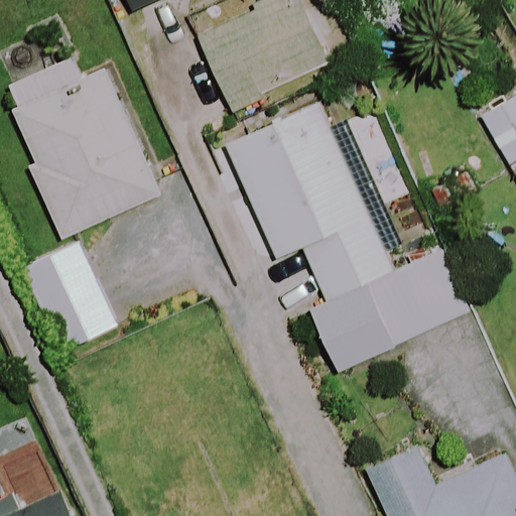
[(162,0),(125,0),(133,14),(162,0)]
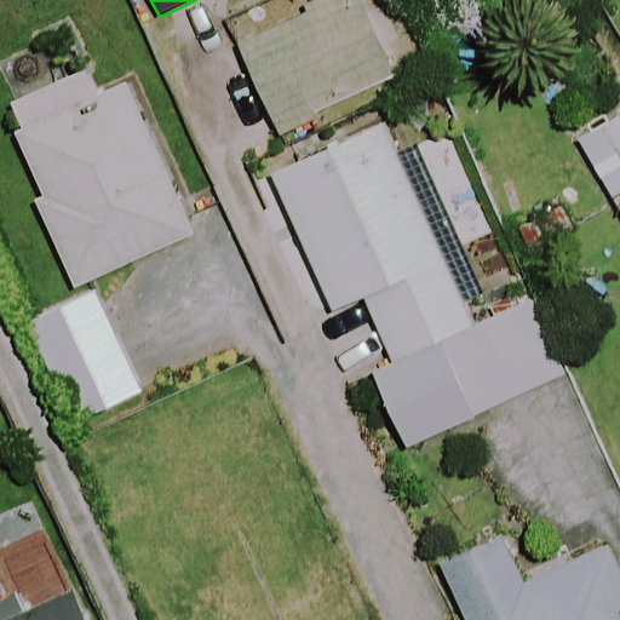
[(392,78),(355,0),(327,0),(235,44),(276,132),(392,78)]
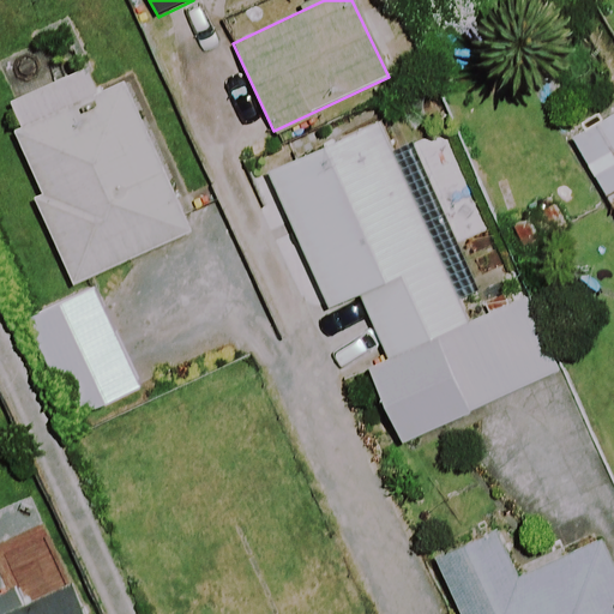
[(92,100),(82,76),(5,108),(42,194),(35,197),(72,284),(187,236),(124,86),(92,100)]
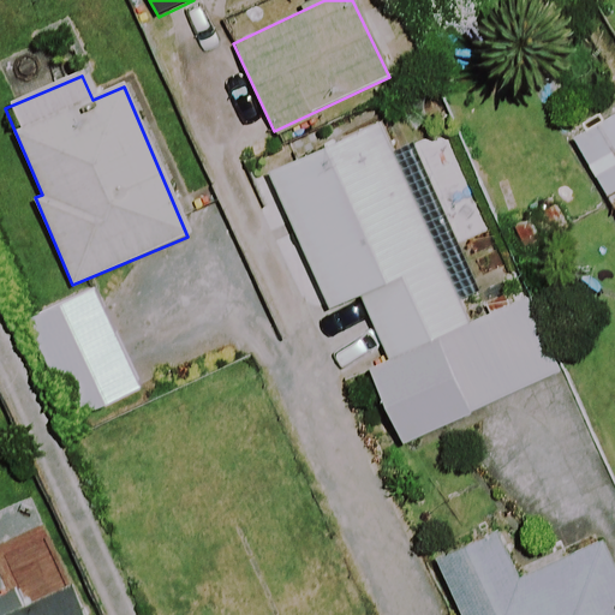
[(614,106),(567,136),(614,216),(614,106)]
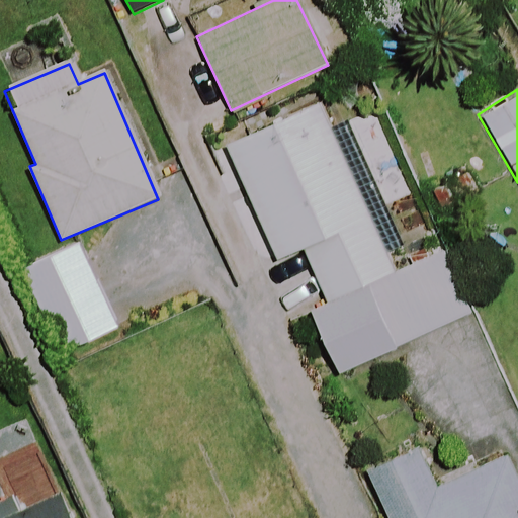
[(393,275),(317,105),(226,146),(277,263),(305,252),(328,305),(310,313),(338,374),(475,314),(446,251),(393,275)]
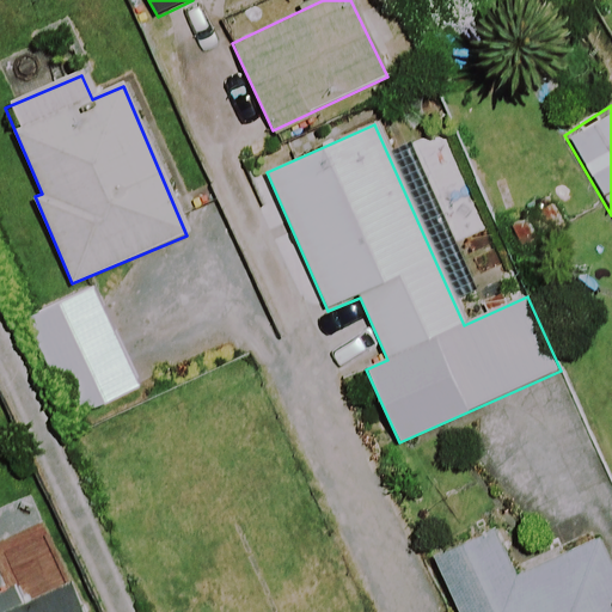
[(136,389),(93,288),(26,317),(71,418),(136,389)]
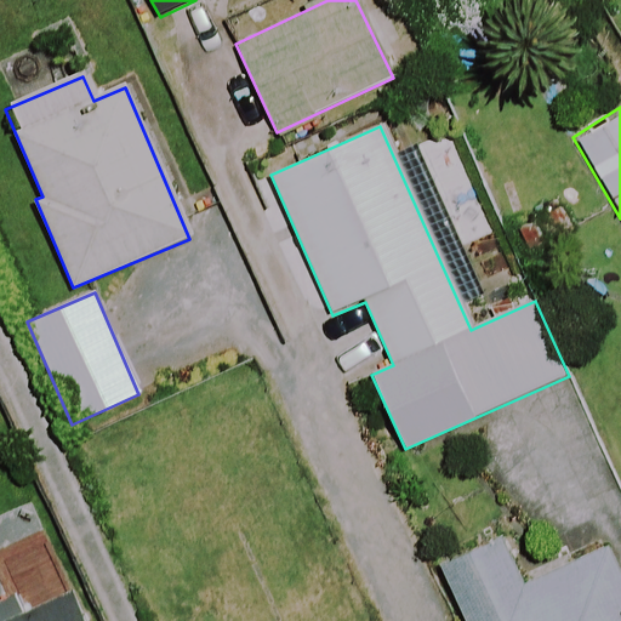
[(620,620),(620,592),(602,551),(541,577),(520,587),(499,539),(440,565),(466,620),(620,620)]
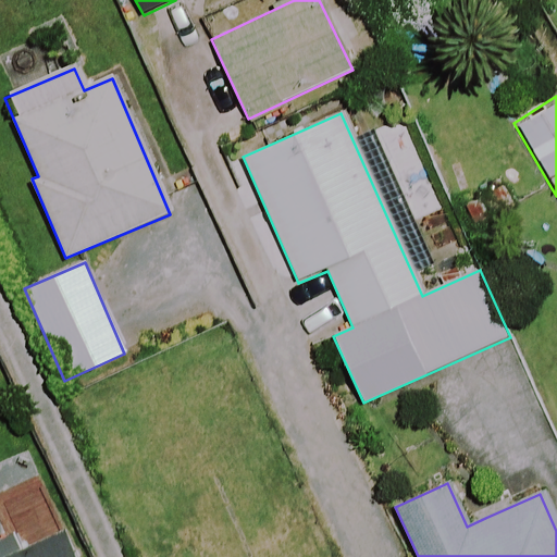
[(70,556),(61,536),(14,556),(70,556)]
